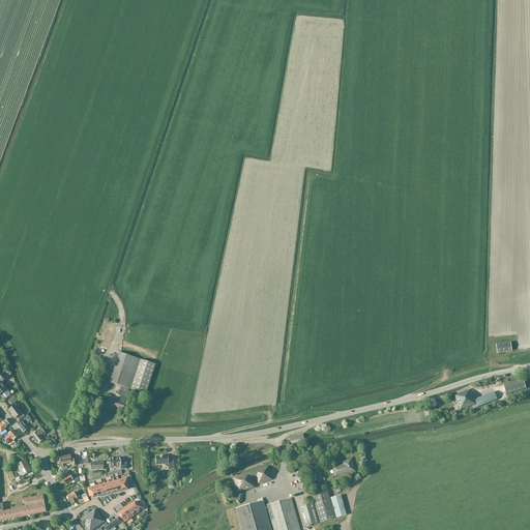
[(497,353),(507,352),(511,351),(510,343),(496,345),(497,353)]
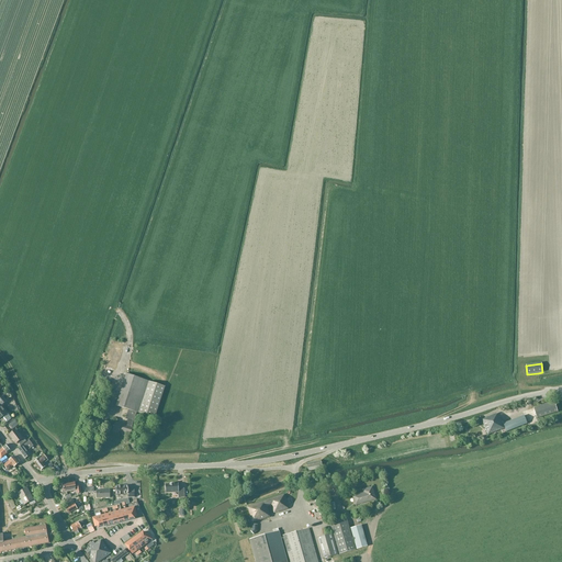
[(128,409),(137,413),(138,413),(155,418),(165,386),(147,381),(126,374),(116,406),(128,409)]
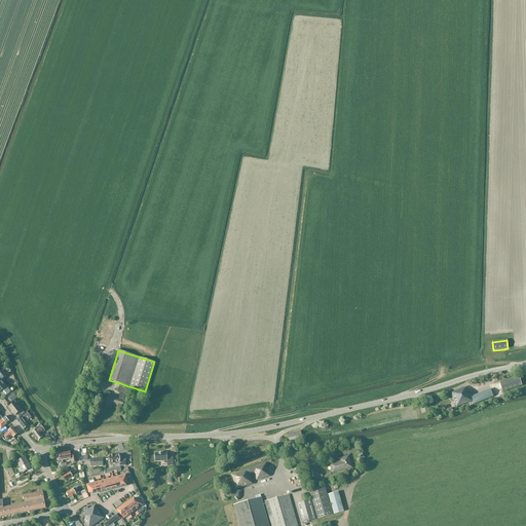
[(2,371),(0,373),(0,377),(0,378),(0,391),(3,389),(4,390),(3,390),(3,391),(6,395),(7,395),(10,392),(10,391),(8,387),(7,387),(6,388),(6,387),(1,380),(6,376),(2,371)]
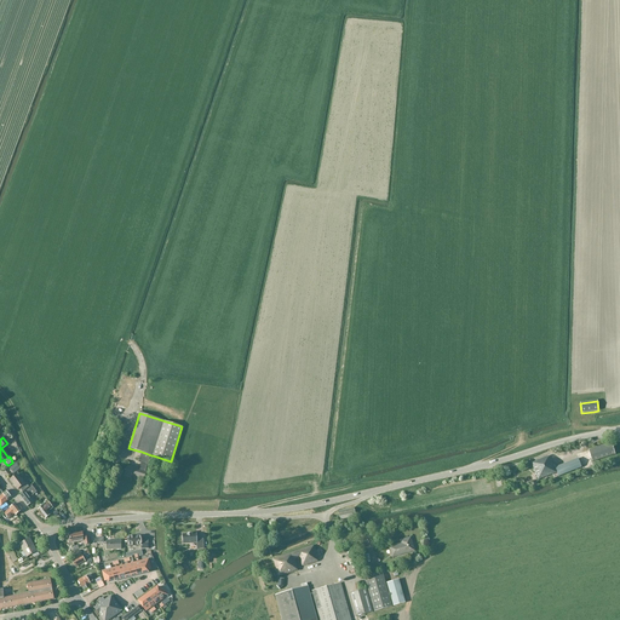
[(592,463),(615,455),(612,443),(589,451),(592,463)]
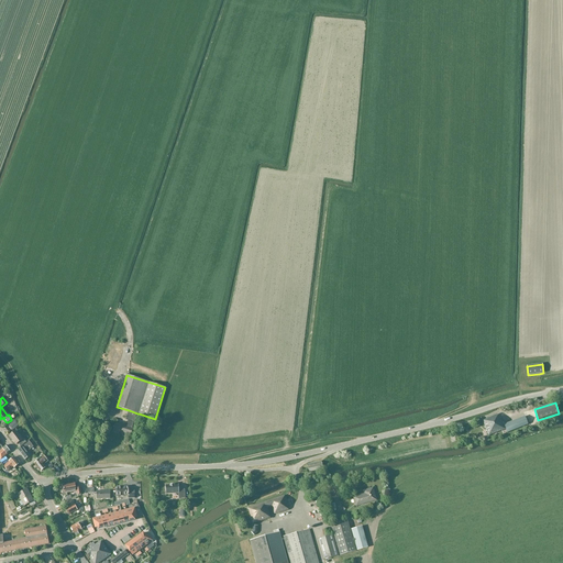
[(130,421),(128,427),(132,428),(138,414),(129,410),(125,420),(130,421)]
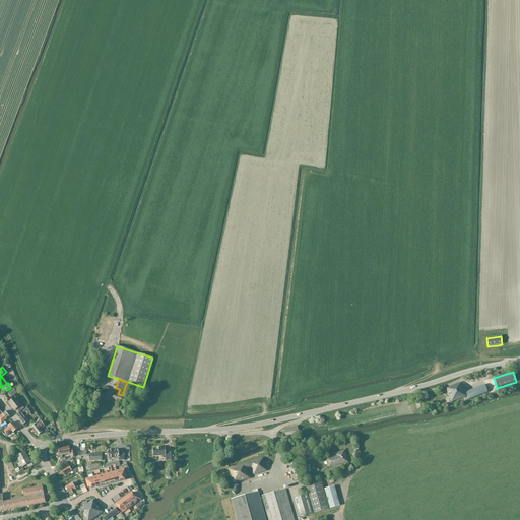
[(89,394),(92,385),(86,383),(83,392),(89,394)]
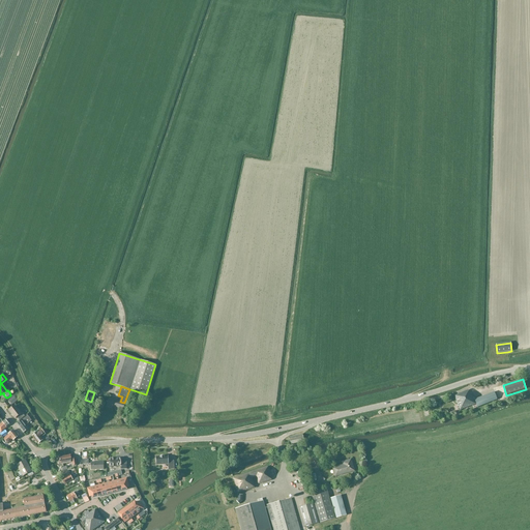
[(454,395),(455,398),(461,410),(467,407),(471,406),(476,404),(476,405),(487,401),(487,402),(497,398),(495,392),(474,400),(474,399),(473,400),(471,393),(470,393),(469,390),(454,395)]
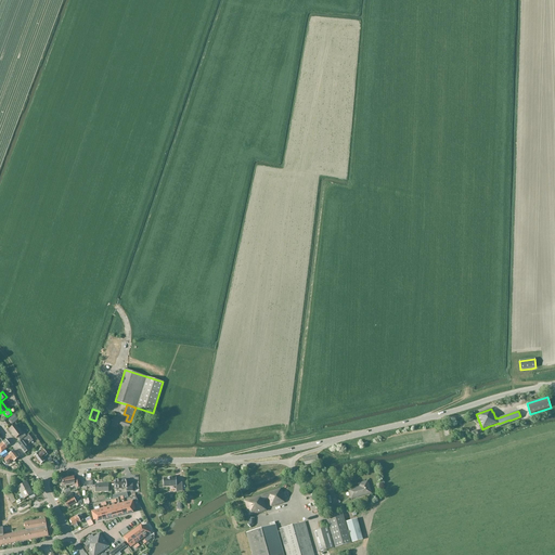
[(16,423),(22,418),(16,414),(12,418),(16,423)]
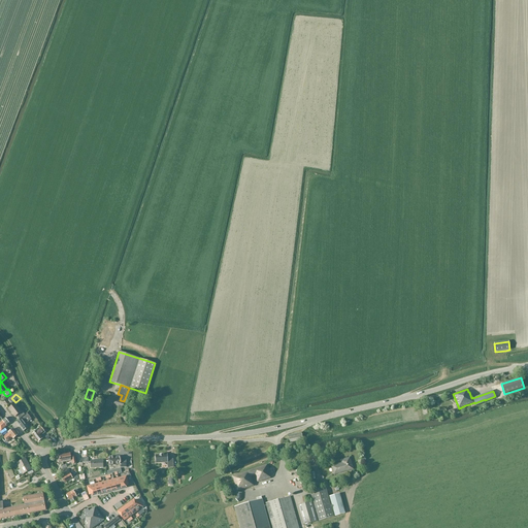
[(124,401),(120,400),(108,396),(105,405),(111,407),(112,405),(123,408),(125,401),(124,401)]
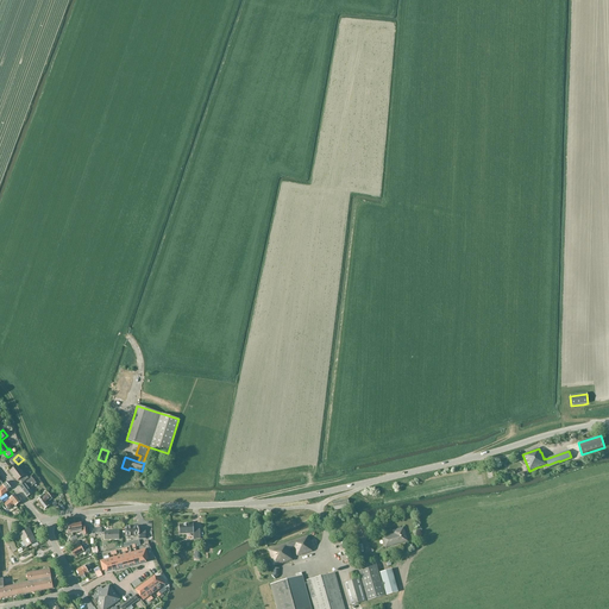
[(23,483),(24,482),(29,478),(25,475),(24,476),(17,466),(10,471),(18,481),(19,479),(23,483)]
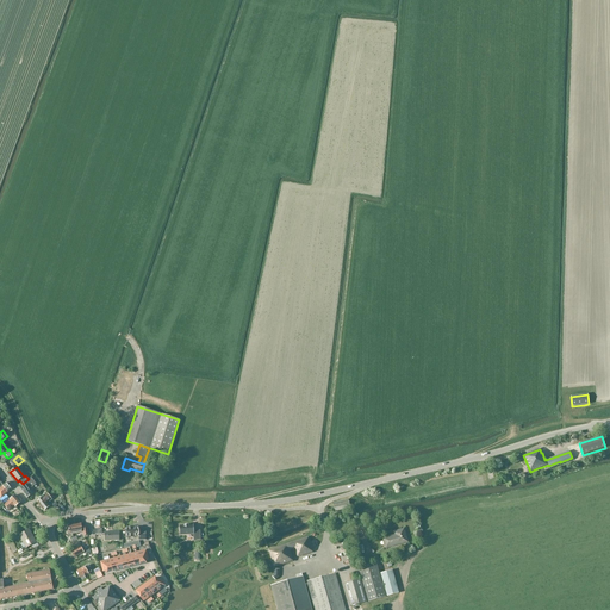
[(29,479),(24,483),(25,484),(19,489),(27,498),(32,493),(29,489),(30,487),(31,489),(36,484),(31,478),(29,479)]
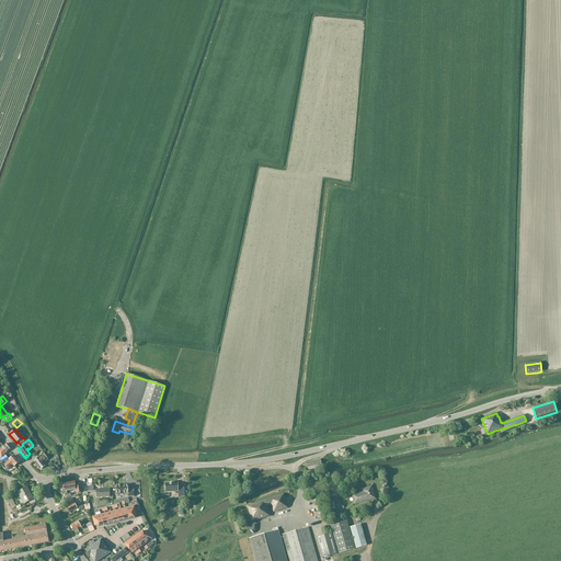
[(3,446),(0,448),(0,457),(1,458),(10,450),(6,444),(3,446)]
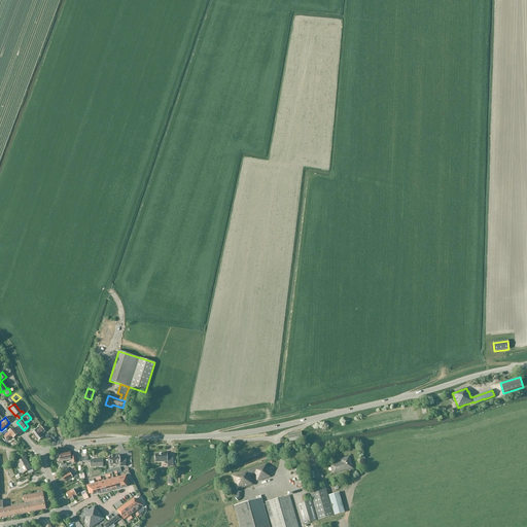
[(45,431),(41,427),(33,433),(37,441),(39,441),(43,437),(41,434),(45,431)]
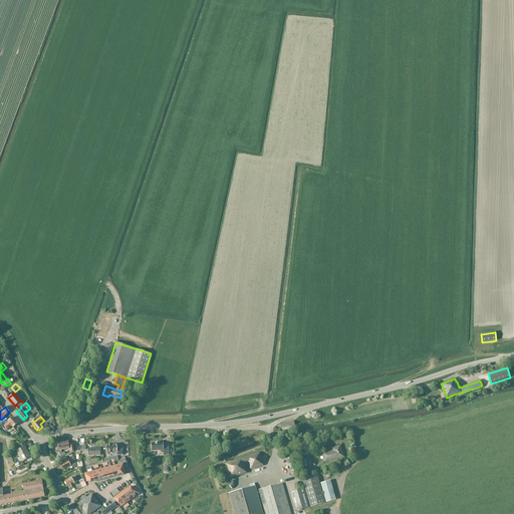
[(13,418),(8,421),(3,426),(7,431),(12,426),(13,427),(17,424),(13,418)]
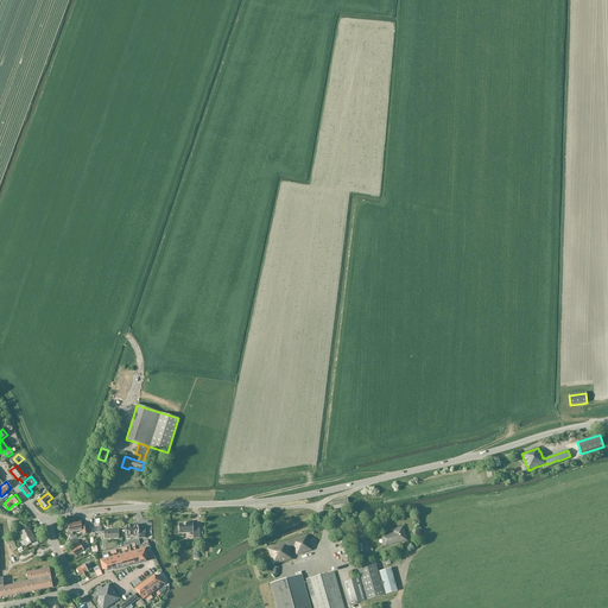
[(334,510),(346,507),(348,506),(347,499),(333,502),(334,510)]
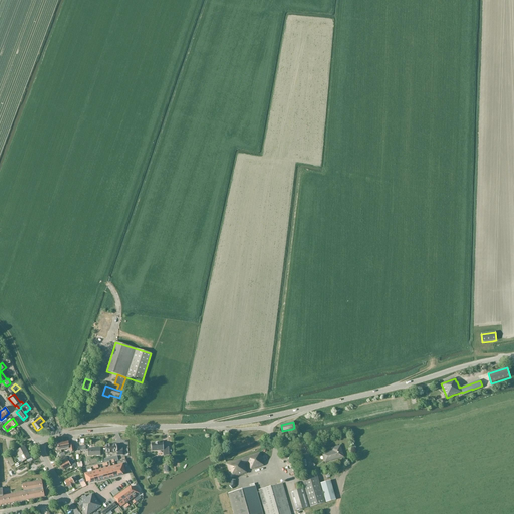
[(70,449),(70,450),(70,452),(74,451),(73,445),(69,446),(69,443),(58,444),(59,451),(70,449)]
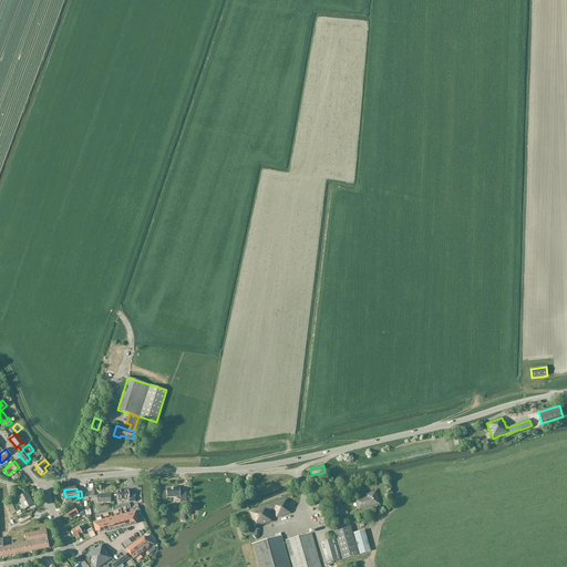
[(181,503),(186,502),(186,493),(181,494),(181,488),(175,488),(172,488),(167,488),(167,497),(179,496),(181,503)]
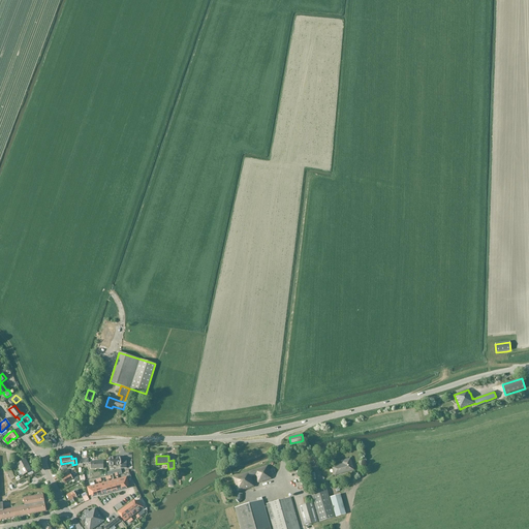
[(121,459),(120,457),(109,458),(110,467),(120,466),(120,469),(127,468),(126,459),(121,459)]
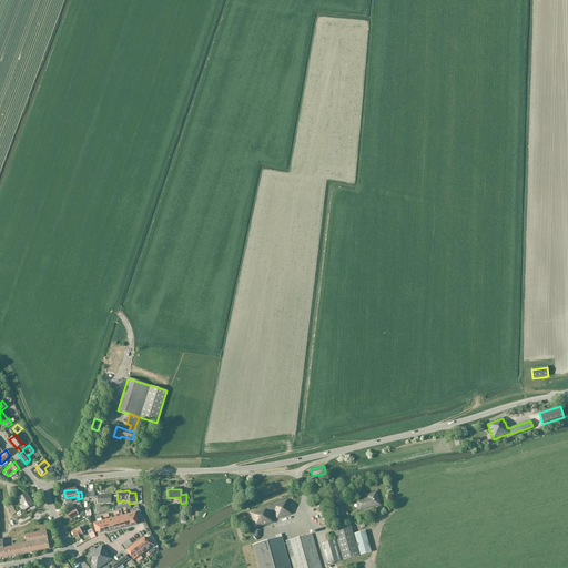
[(381,505),(376,492),(366,495),(367,498),(356,501),(359,511),(381,505)]
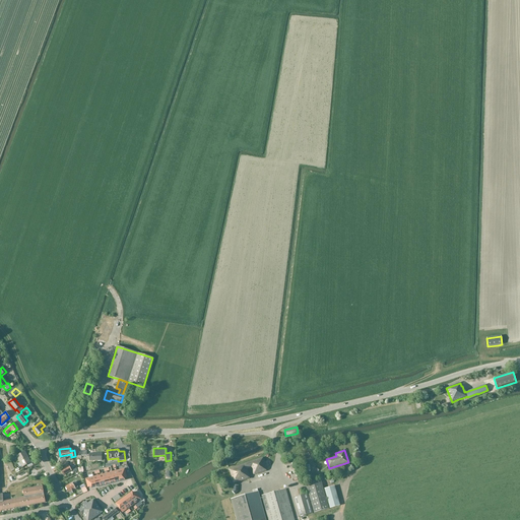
[(16,458),(19,462),(28,457),(27,455),(25,451),(16,456),(12,458),(13,460),(16,458)]
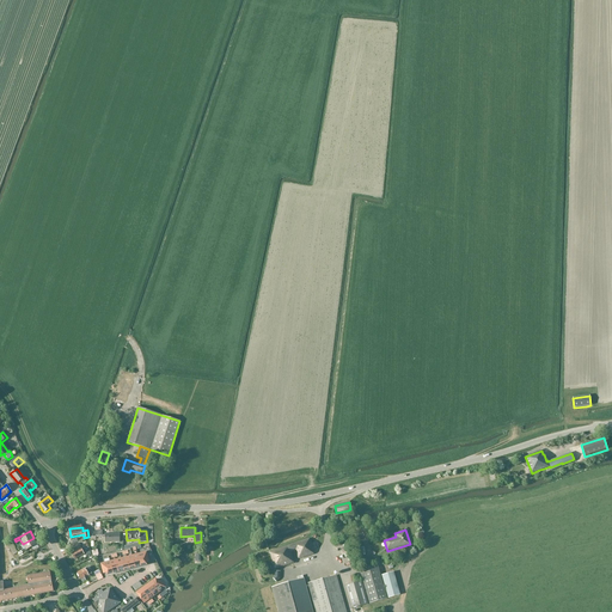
[(120,543),(120,533),(104,533),(105,543),(120,543)]
